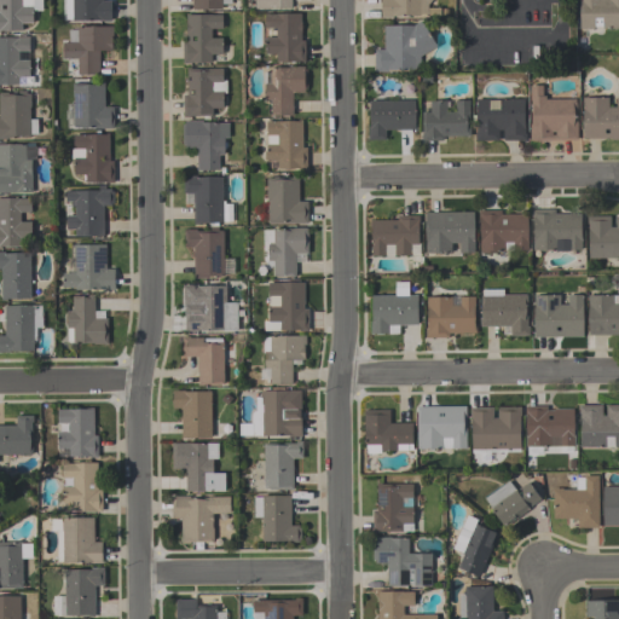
[(0,0),(33,0),(33,23),(22,23),(22,32),(0,32),(0,0)]
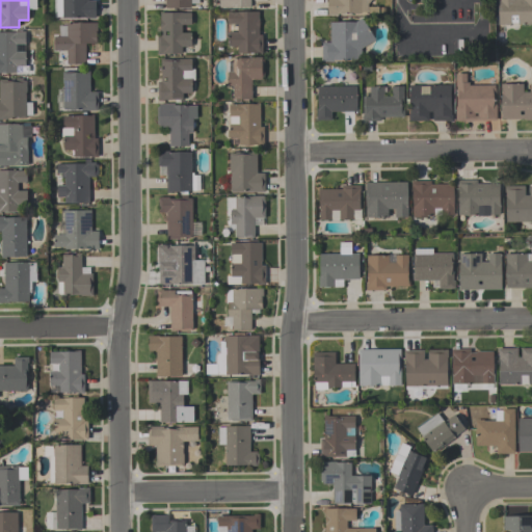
[(54,0),(96,0),(96,18),(62,18),(62,17),(54,17),(54,0)]
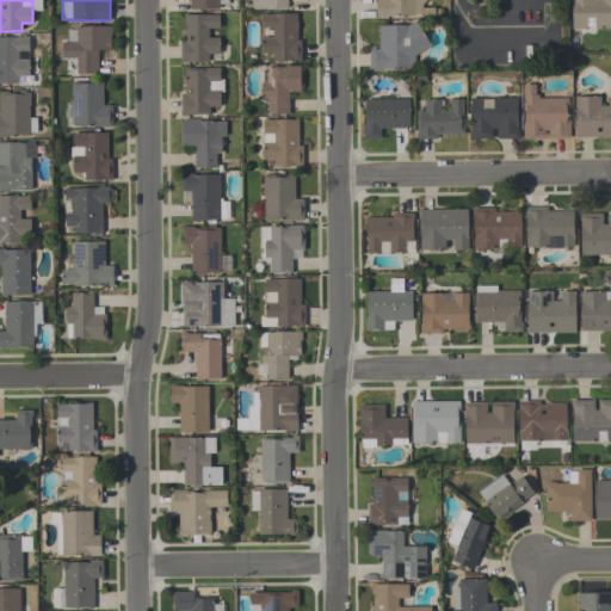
[(228,0),(228,4),(218,4),(218,10),(190,10),(190,0),(228,0)]
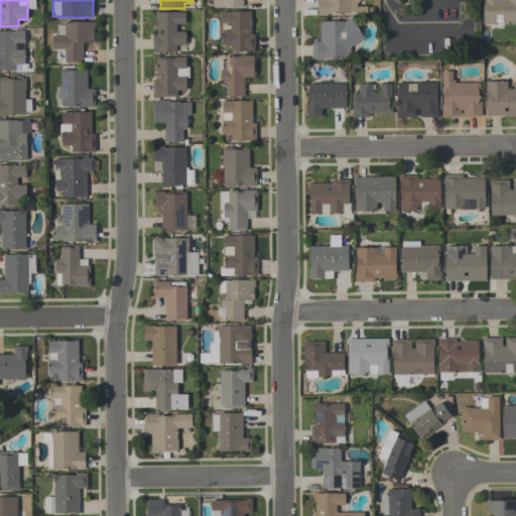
[(212,0),(213,8),(243,7),(242,0),(212,0)]
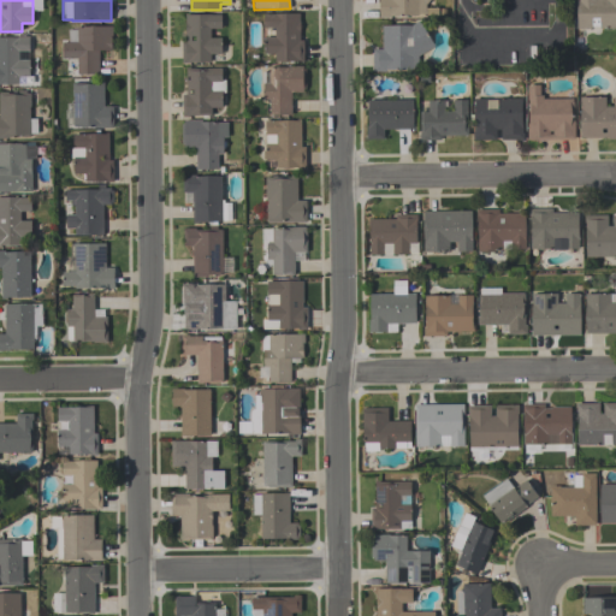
[(428,0),(425,5),(425,16),(391,16),(391,18),(379,18),(379,0),(428,0)]
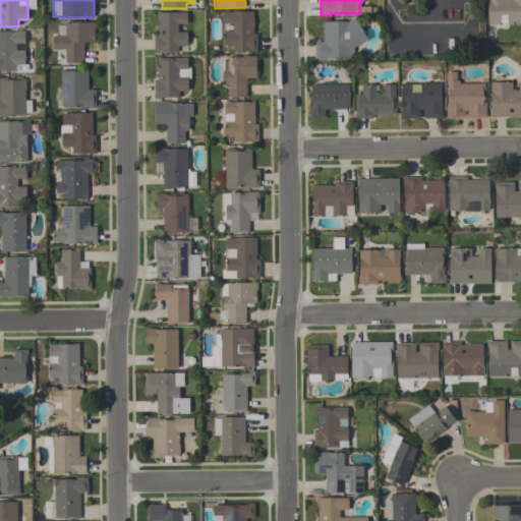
[(520,0),(520,24),(507,24),(507,23),(500,23),(500,24),(487,24),(487,0),(520,0)]
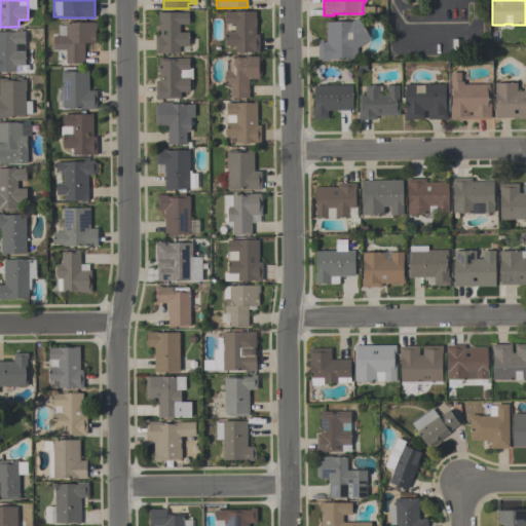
[(256,11),(256,34),(259,34),(259,53),(235,53),(235,45),(226,46),(225,32),(234,32),(234,24),(225,24),(225,12),(256,11)]
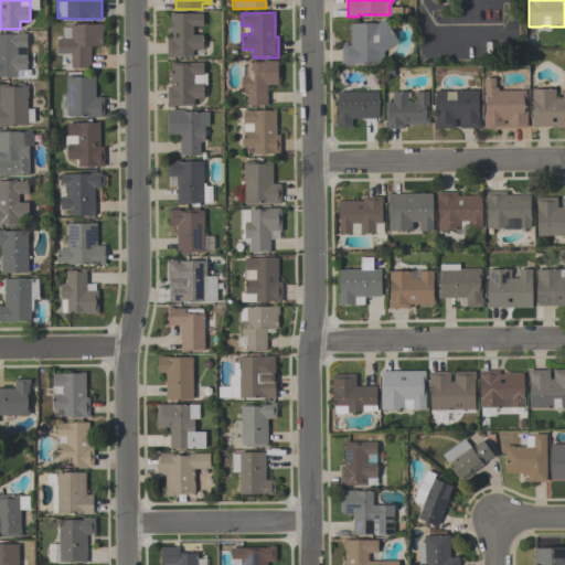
[(167,57),(167,39),(170,39),(170,13),(202,13),(202,27),(192,27),(192,34),(203,34),(203,50),(193,50),(193,57),(167,57)]
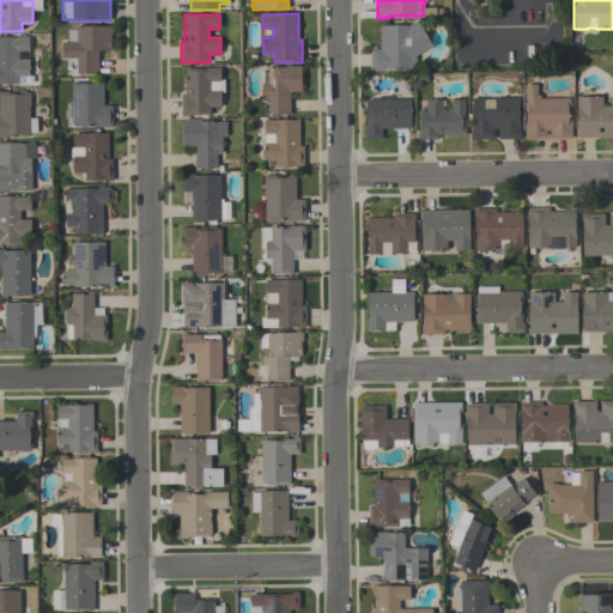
[(371,72),(371,49),(380,49),(380,25),(410,25),(417,20),(432,46),(416,56),(416,70),(384,70),(384,71),(371,72)]
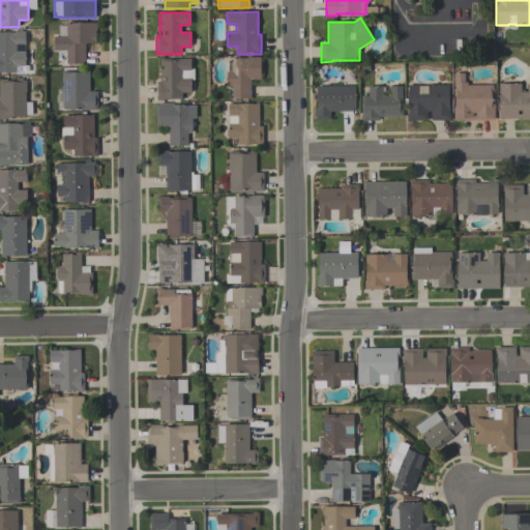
[(53,51),(53,36),(58,36),(58,25),(65,25),(65,23),(96,23),(96,31),(95,31),(95,43),(85,43),(85,64),(66,64),(66,51),(53,51)]
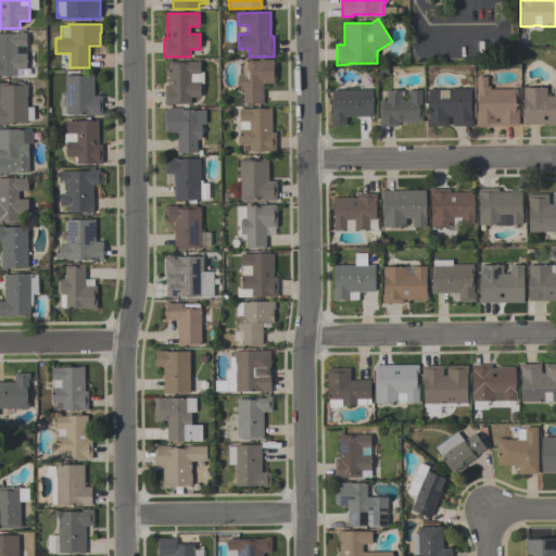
[(0,34),(26,34),(26,47),(16,47),(16,54),(26,54),(26,70),(16,70),(16,77),(0,77),(0,34)]
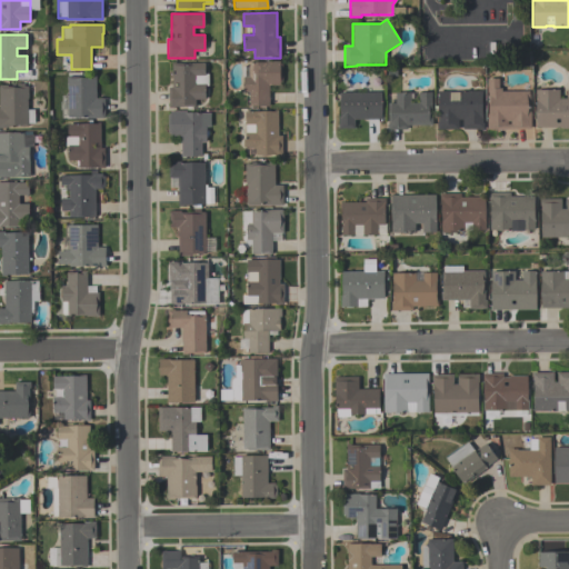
[(249,107),(249,92),(243,92),(243,77),(248,77),(248,62),(266,62),(266,61),(279,61),(279,63),(282,63),(282,82),(279,82),(279,86),(269,86),(269,107),(249,107)]
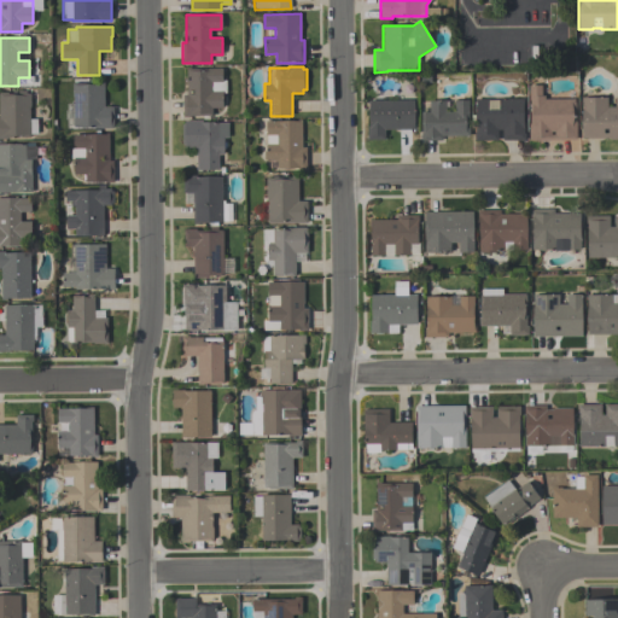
[(186,68),(191,68),(191,69),(222,69),(222,81),(226,80),(226,93),(222,93),(222,109),(211,109),(213,116),(190,116),(190,117),(182,117),(182,95),(187,95),(186,68)]
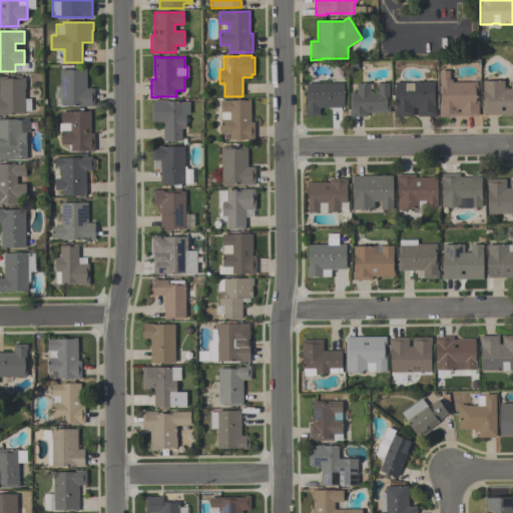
[(94,107),(78,107),(78,106),(61,106),(61,80),(60,80),(60,69),(79,69),(79,68),(86,68),(86,88),(94,88),(94,107)]
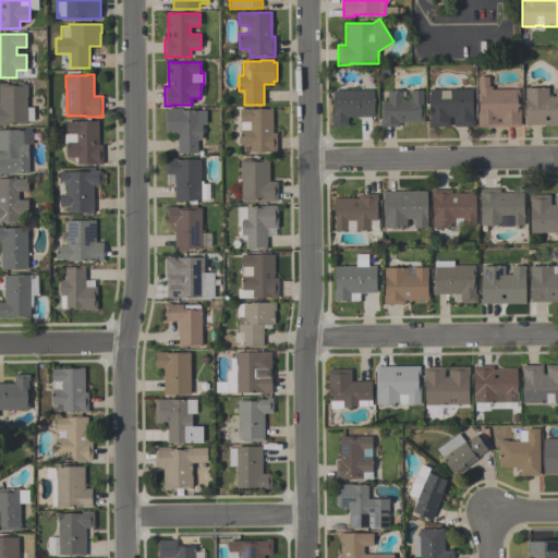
[(520,126),(477,126),(477,111),(478,111),(478,91),(477,91),(477,77),(489,76),(489,86),(492,86),(492,89),(519,89),(519,110),(520,110),(520,126)]
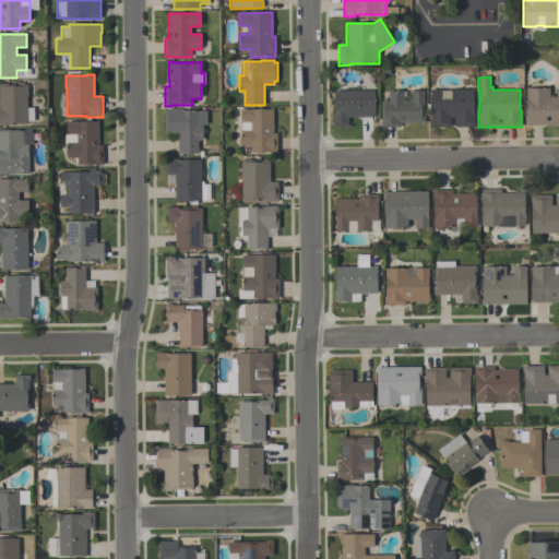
[(0,83),(7,83),(7,85),(16,85),(16,82),(23,82),(23,84),(27,84),(27,97),(26,97),(26,108),(33,108),(34,121),(27,121),(27,125),(7,125),(8,126),(0,126),(0,83)]
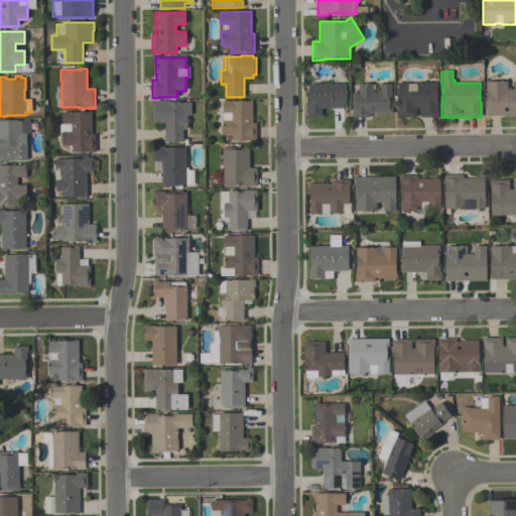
[(438,82),(438,111),(439,111),(439,117),(420,117),(420,109),(416,109),(416,117),(397,117),(397,82),(409,82),(409,90),(416,90),(416,82),(438,82)]
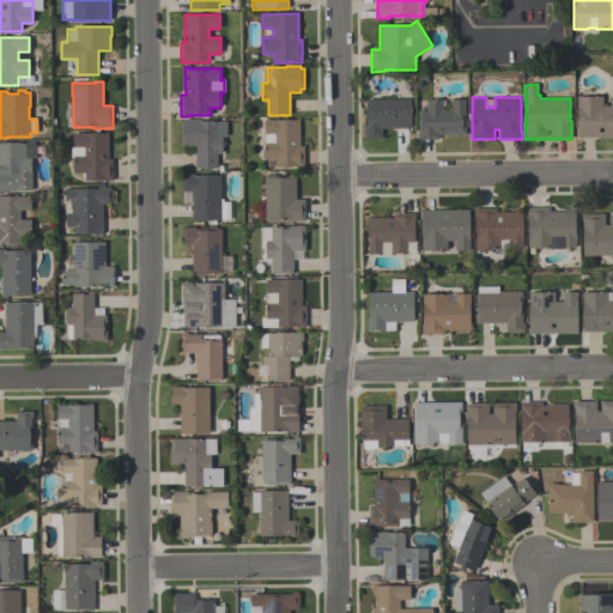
[(577,97),(602,97),(602,105),(611,105),(611,97),(612,97),(612,139),(605,139),(605,138),(577,138),(577,97)]
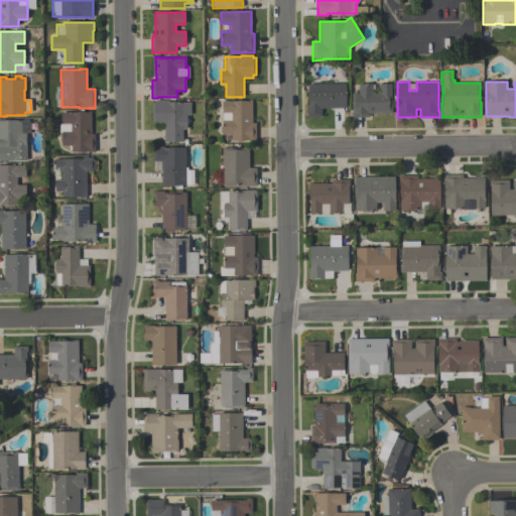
[(346,84),(346,108),(321,109),(321,117),(306,117),(306,106),(308,106),(307,84),(346,84)]
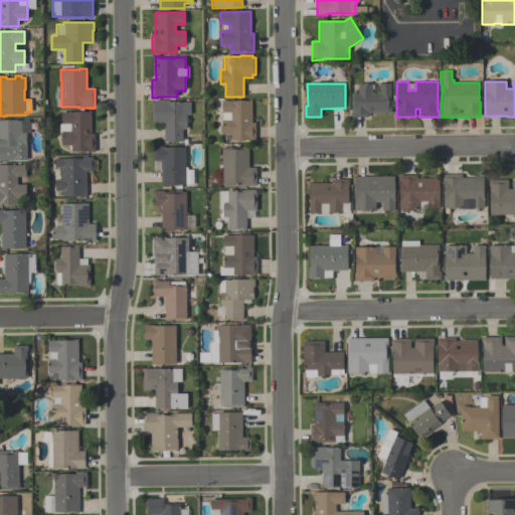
[(390,83),(390,114),(368,114),(368,117),(350,117),(350,113),(351,113),(351,94),(357,94),(357,83),(371,83),(371,94),(378,94),(378,83),(390,83)]
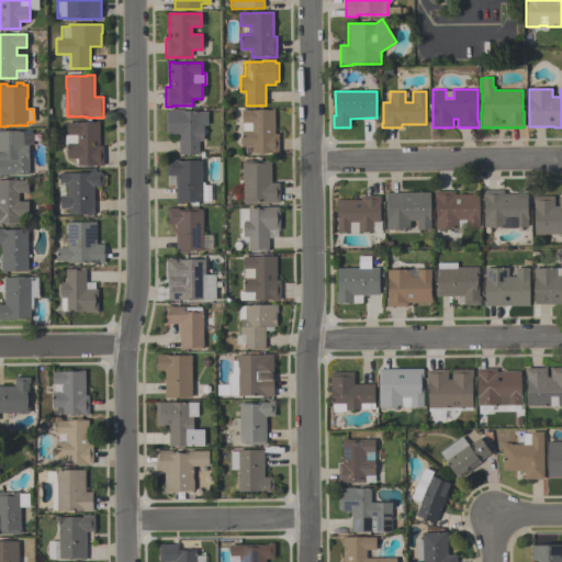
[(240,147),(240,137),(242,137),(242,132),(243,132),(243,123),(242,123),(242,111),(270,111),(270,109),(274,109),(274,134),(278,134),(278,154),(246,154),(246,147),(240,147)]
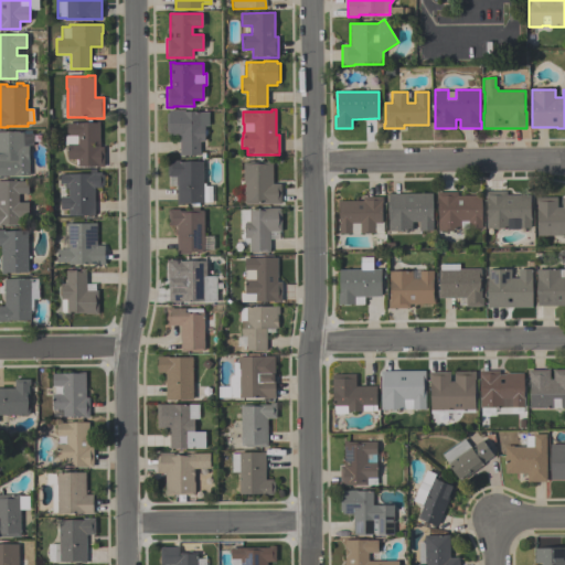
[(169,136),(169,132),(167,132),(166,114),(168,114),(168,110),(184,110),(184,112),(199,112),(200,113),(209,113),(210,126),(204,126),(204,141),(200,141),(200,156),(180,156),(179,136),(169,136)]
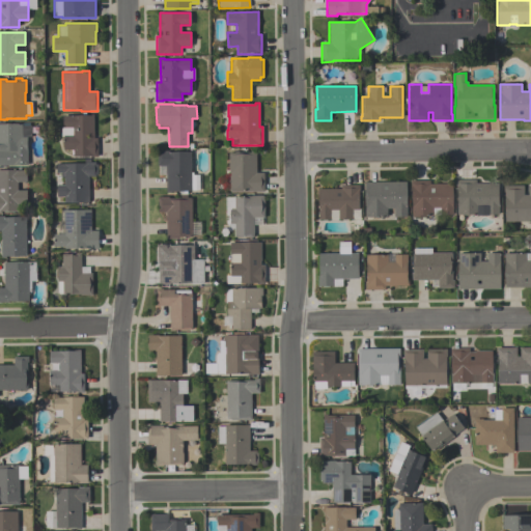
[(62,116),(89,116),(89,115),(93,115),(93,139),(96,139),(96,157),(73,157),(73,149),(62,149),(62,137),(60,137),(60,127),(62,127),(62,116)]
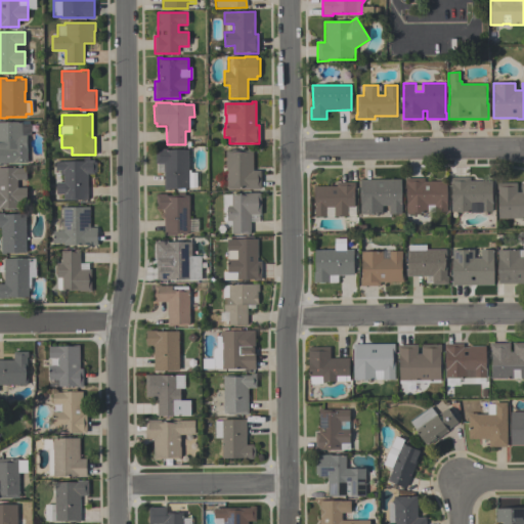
[(0,122),(22,122),(22,125),(30,124),(30,135),(27,135),(27,164),(0,164),(0,122)]
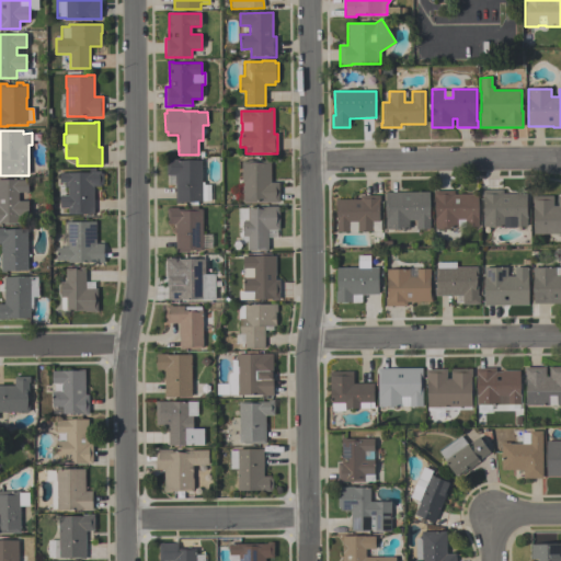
[(206,202),(181,202),(181,204),(175,204),(175,175),(167,175),(167,160),(179,160),(179,161),(202,161),(202,182),(204,182),(204,185),(206,185),(206,202)]
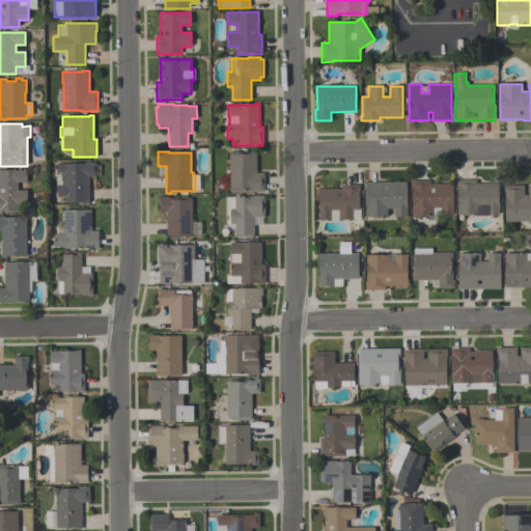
[(263,173),(263,192),(229,192),(229,171),(228,171),(228,152),(234,152),(234,151),(250,151),(256,151),(256,173),(263,173)]
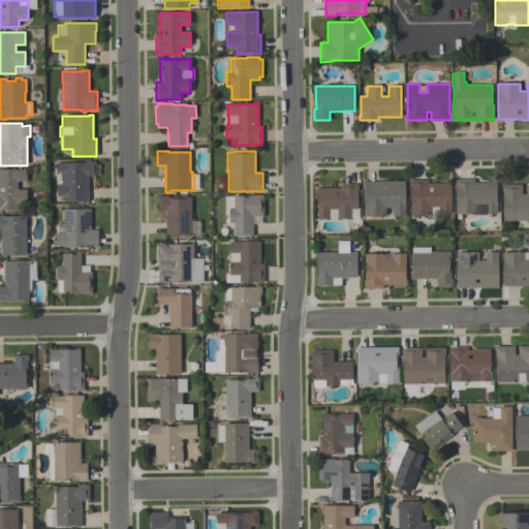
[(56,196),(56,184),(63,184),(63,177),(60,177),(60,173),(56,173),(56,163),(84,163),(84,161),(95,161),(95,163),(97,163),(97,175),(95,175),(95,177),(88,177),(88,201),(64,201),(64,196),(56,196)]
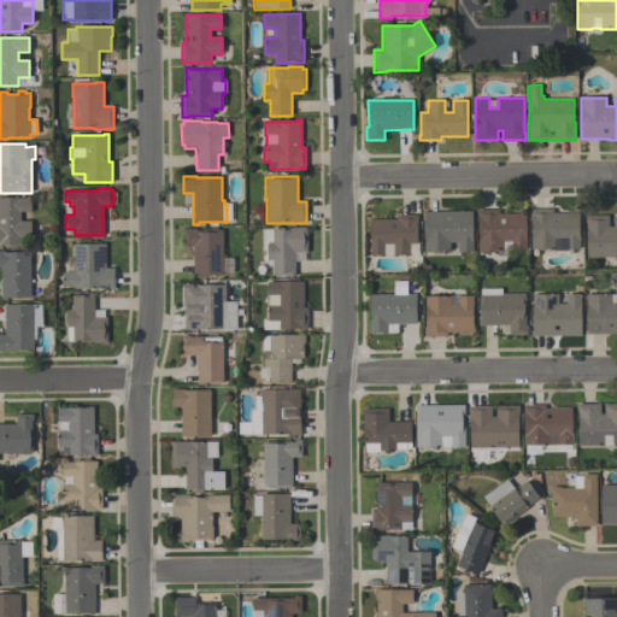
[(0,198),(30,198),(31,212),(19,212),(19,221),(31,221),(31,238),(19,238),(19,246),(0,246),(0,198)]
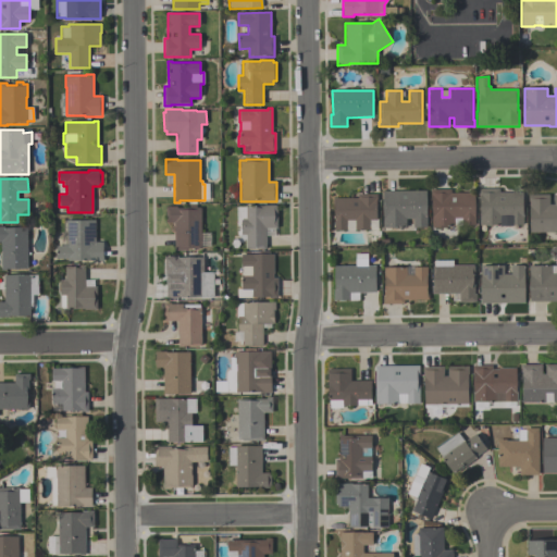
[(479,188),(499,188),(499,193),(522,193),(523,225),(480,225),(480,197),(479,197),(479,188)]
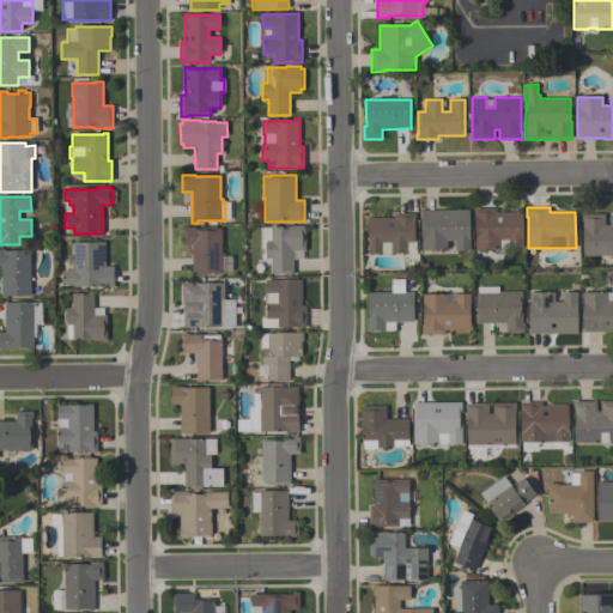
[(522,249),(491,249),(491,252),(475,252),(475,249),(475,217),(474,217),(474,208),(496,208),(496,212),(522,212),(522,249)]
